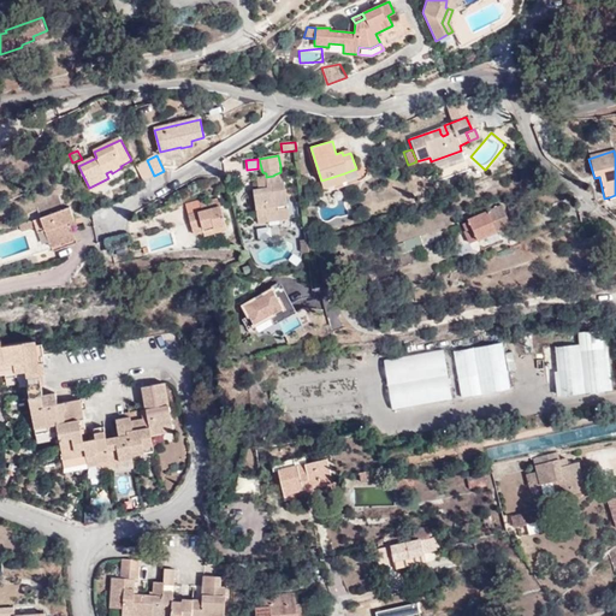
[(154,176),(147,160),(137,166),(144,181),(154,176)]
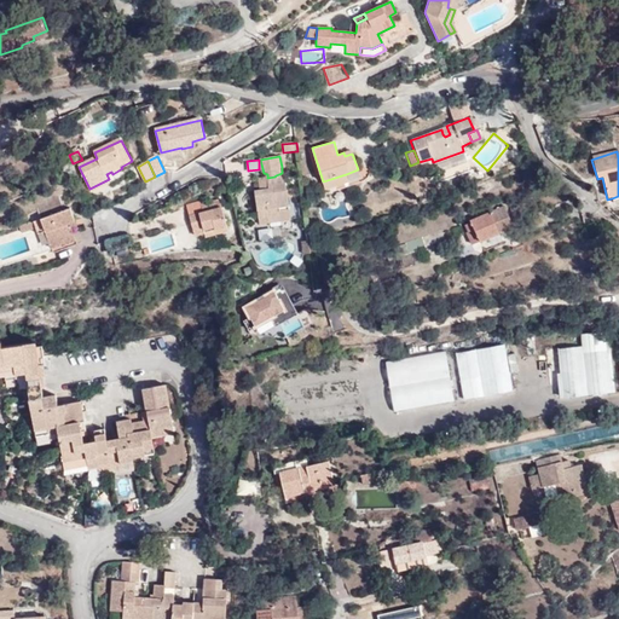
[(346,174),(323,181),(324,189),(348,181),(346,174)]
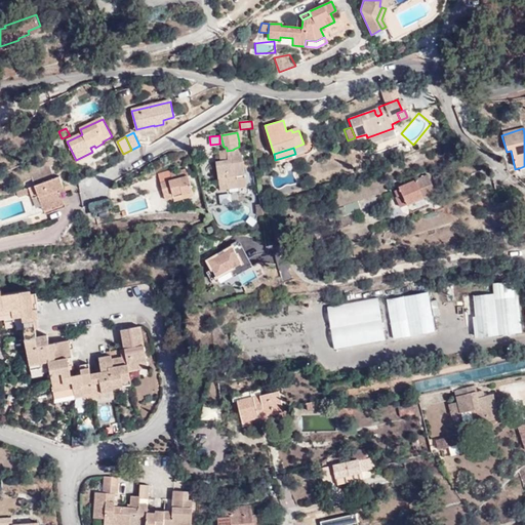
[(228,157),(234,156),(233,150),(227,151),(219,152),(220,161),(229,159),(228,157)]
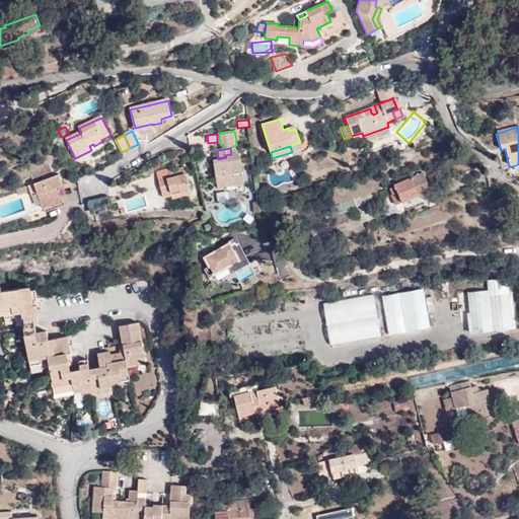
[(91,150),(75,158),(77,162),(93,154),(91,150)]
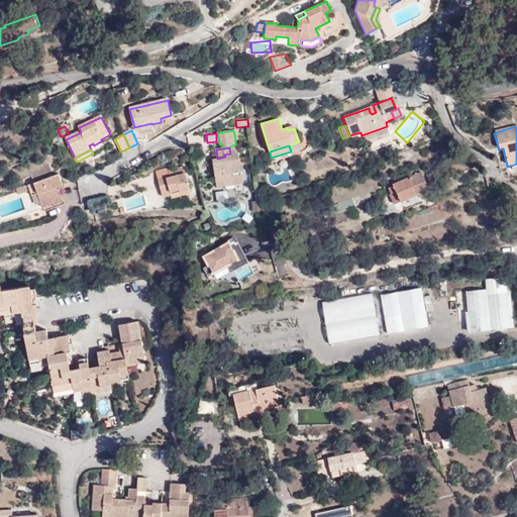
[(239,151),(230,153),(224,154),(225,157),(217,159),(213,160),(217,180),(225,179),(225,182),(235,181),(235,177),(234,174),(242,173),(239,151)]
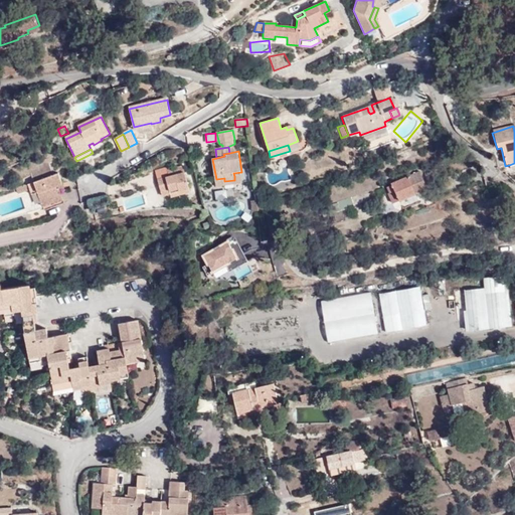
[(163,196),(171,194),(170,191),(180,189),(181,195),(191,192),(184,167),(168,171),(170,177),(159,181),(163,196)]
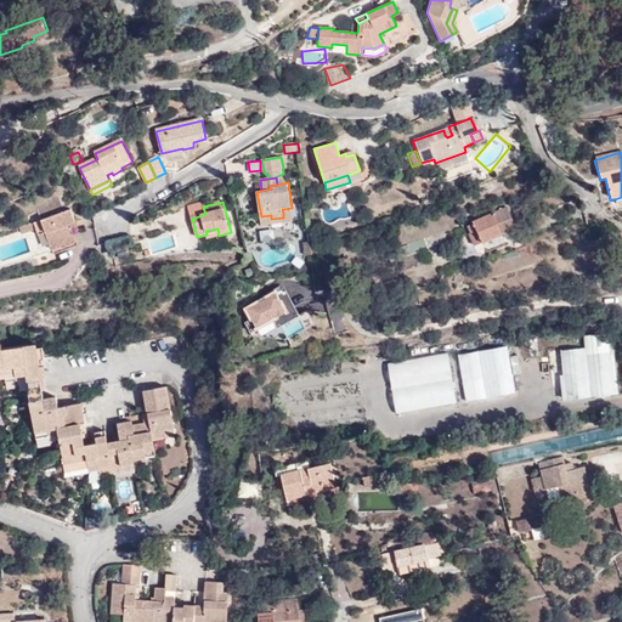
[(516,228),(507,207),(479,218),(478,215),(469,218),(471,222),(468,225),(471,232),(470,233),(474,244),(516,228)]
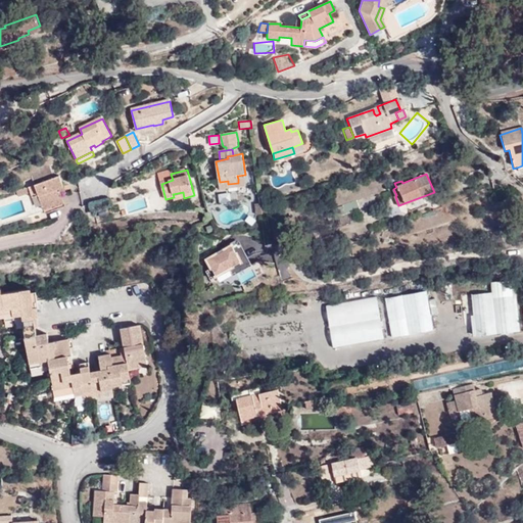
[(64,188),(60,178),(29,190),(31,194),(33,199),(39,198),(45,216),(66,208),(63,198),(61,194),(61,193),(58,194),(57,190),(64,188)]
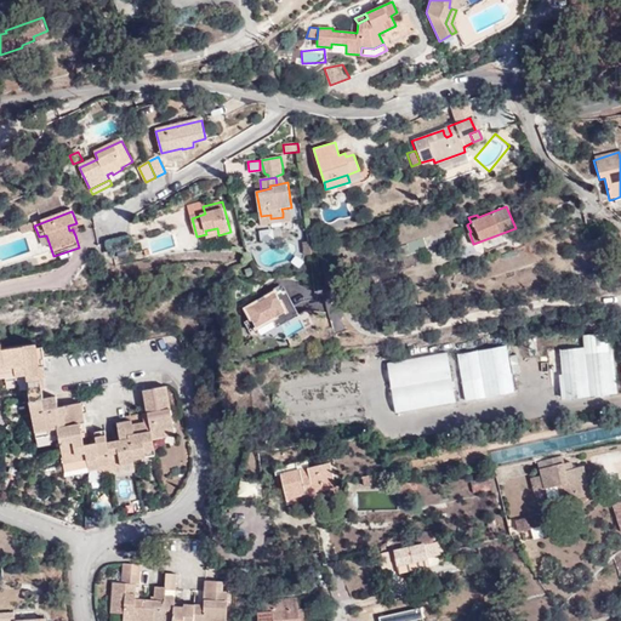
[(36,231),(34,226),(32,224),(21,229),(23,235),(36,231)]
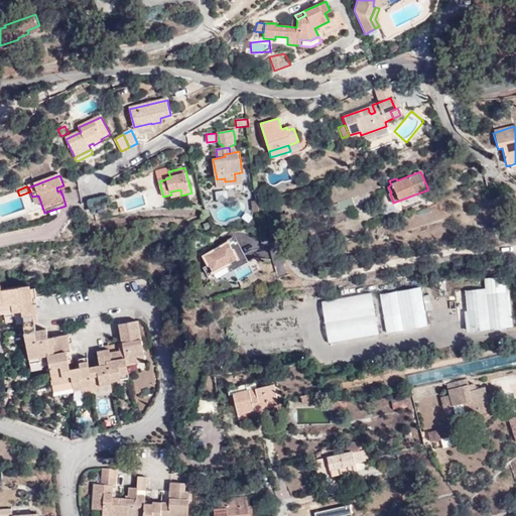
[(89,207),(109,205),(108,194),(88,197),(89,207)]
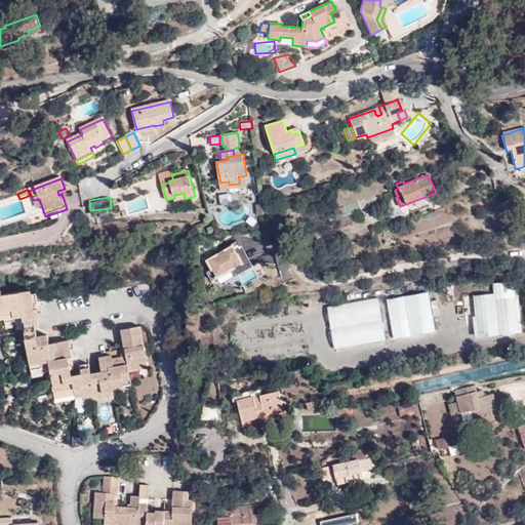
[(67,209),(72,207),(69,198),(64,199),(67,209)]
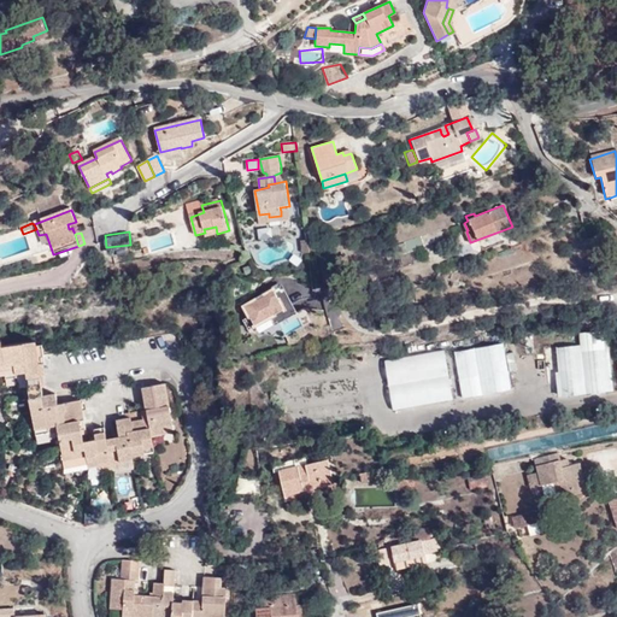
[(406,241),(392,246),(394,257),(410,252),(406,241)]
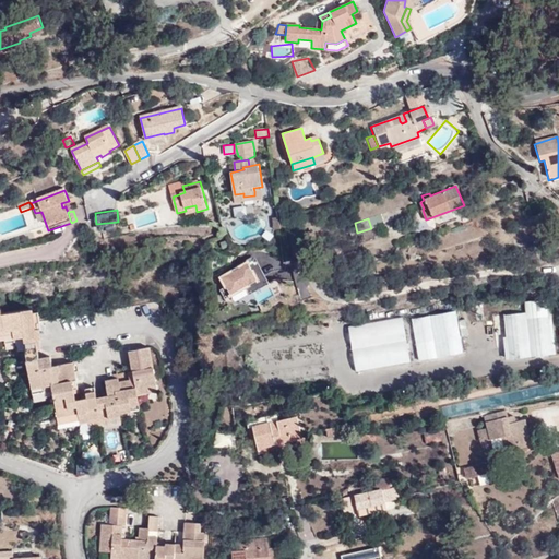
[(254,257),(218,272),(228,293),(248,284),(256,301),(281,290),(276,278),(266,283),(254,257)]
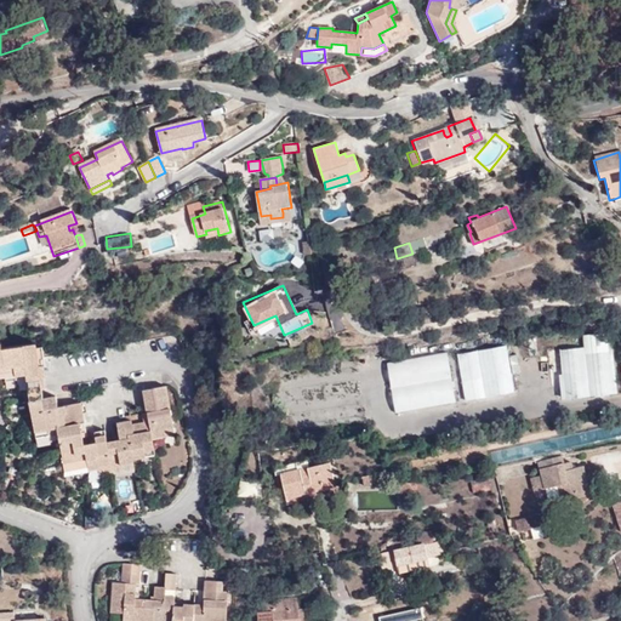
[(613,377),(608,332),(584,335),(585,347),(560,349),(565,398),(577,397),(576,387),(613,377)]
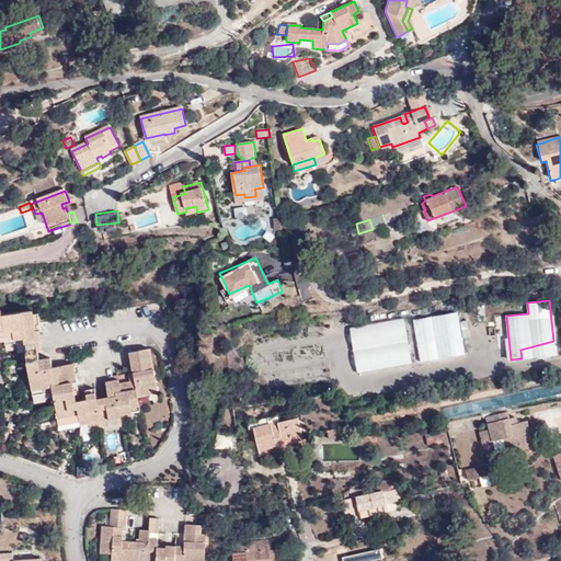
[(26,353),(38,352),(35,330),(41,330),(37,313),(34,313),(33,310),(2,315),(1,310),(0,309),(0,340),(4,340),(14,339),(23,338),(24,342),(26,353)]
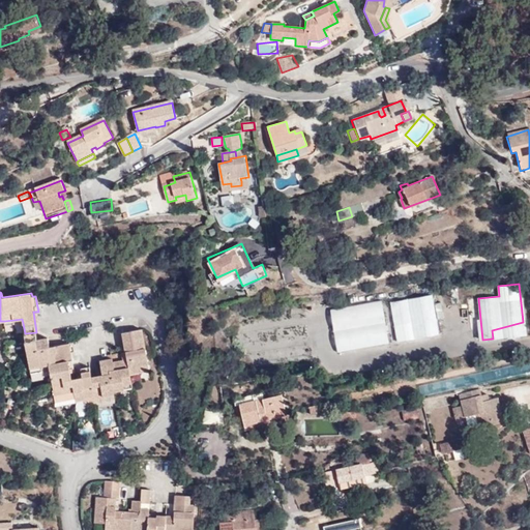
[(440,334),(433,295),(391,303),(398,342),(440,334)]
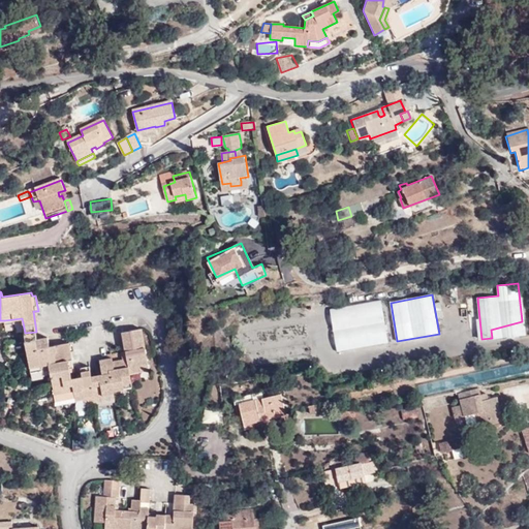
[(389,343),(381,301),(330,310),(338,352),(389,343)]
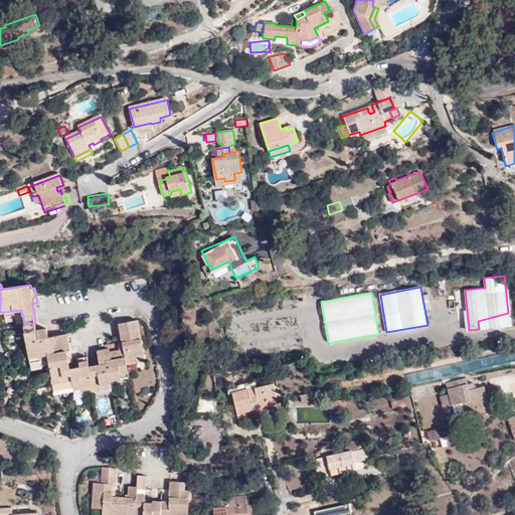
[(509,326),(508,313),(478,321),(479,329),(509,326)]
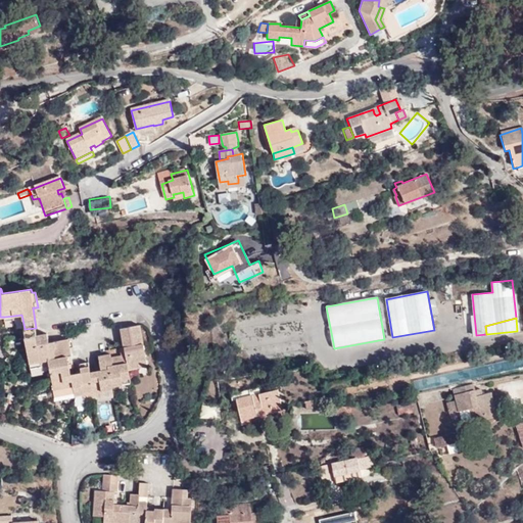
[(146,361),(140,325),(121,329),(125,355),(128,369),(139,367),(138,362),(146,361)]
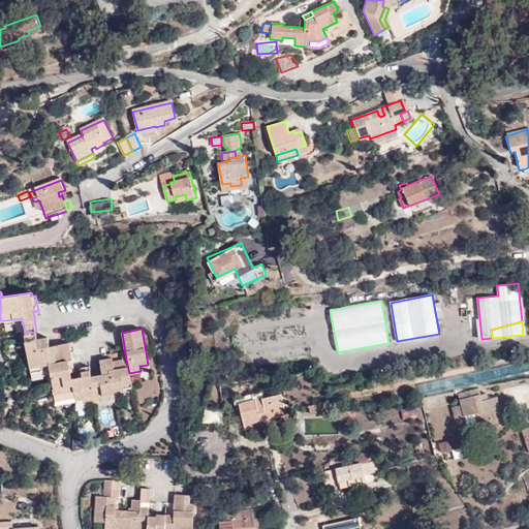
[(26,341),(37,339),(36,332),(25,333),(26,341)]
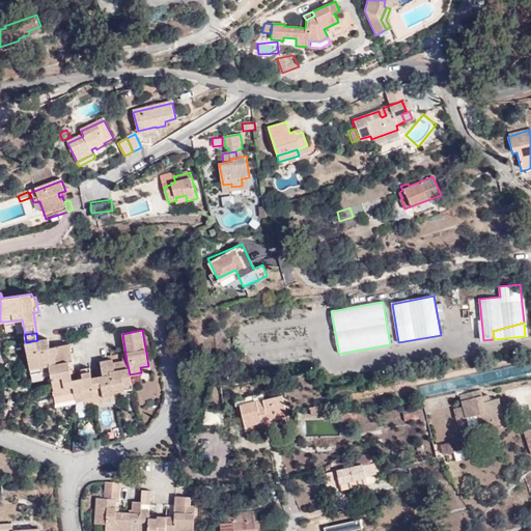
[(73,361),(70,344),(50,347),(49,339),(44,339),(37,340),(26,342),(25,342),(30,369),(42,367),(42,372),(50,371),(49,365),(73,361)]
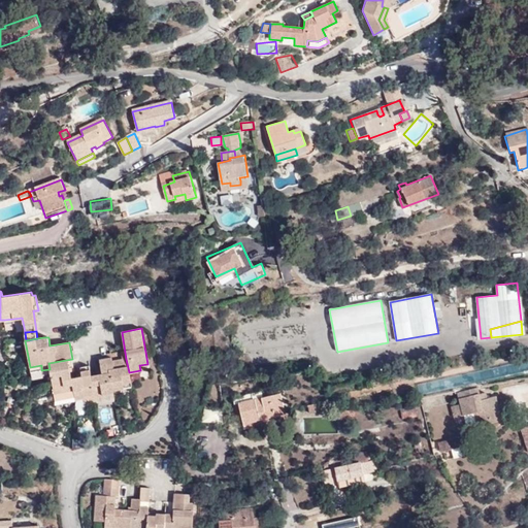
[(129,372),(126,359),(118,360),(119,363),(112,364),(111,361),(111,358),(99,360),(101,373),(109,371),(113,391),(124,389),(123,384),(131,383),(129,372)]
